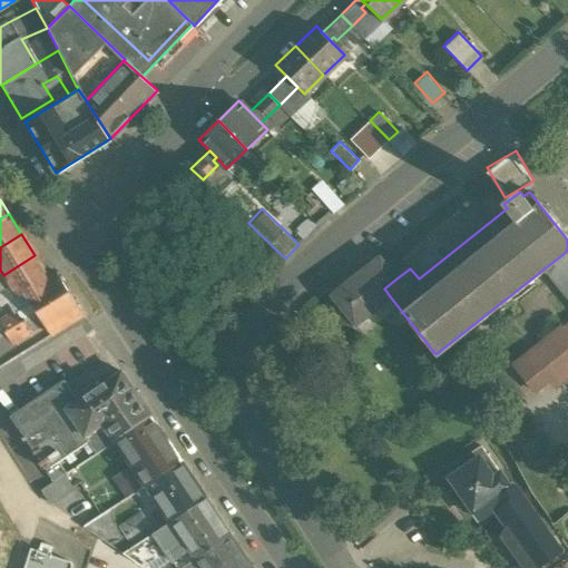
[(35,255),(3,275),(16,295),(23,292),(48,276),(35,255)]
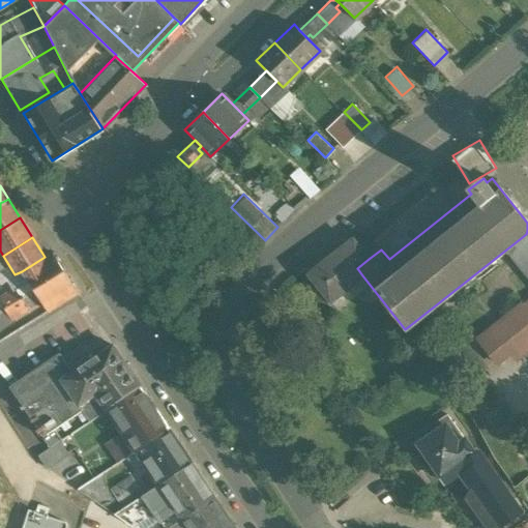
[(352,238),(309,273),(330,300),(362,275),(357,268),(369,259),(352,238)]
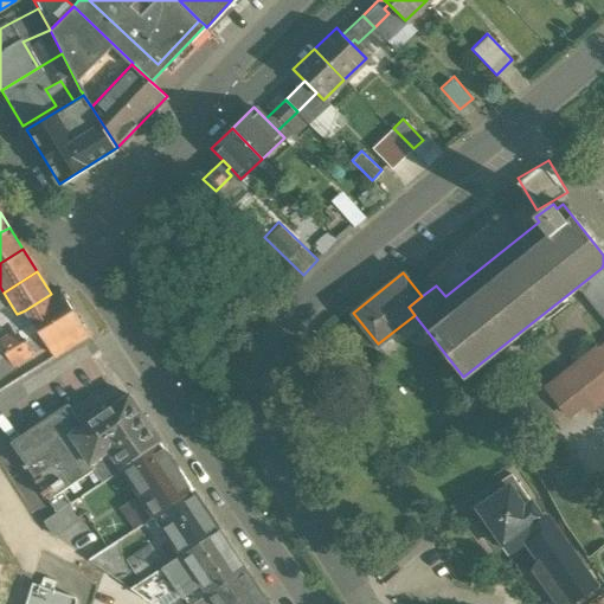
[(51,294),(25,310),(39,332),(72,310),(58,289),(51,294)]
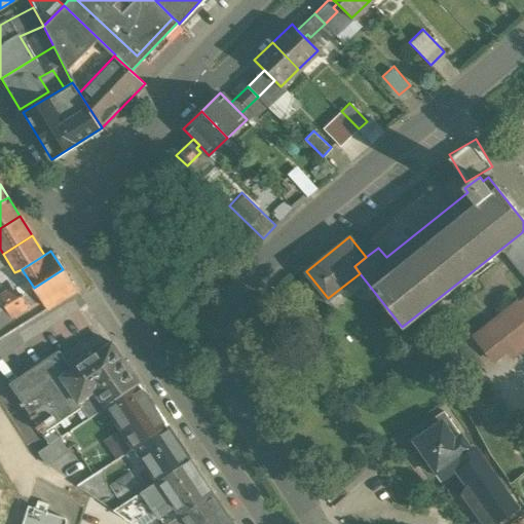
[(523,256),(515,264),(523,274),(523,256)]
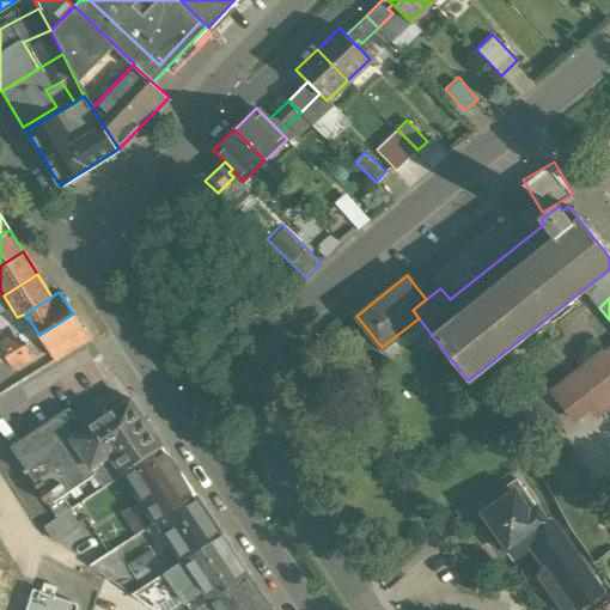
[(34,339),(32,340),(36,345),(37,347),(44,343),(53,358),(87,336),(73,313),(40,335),(34,339)]
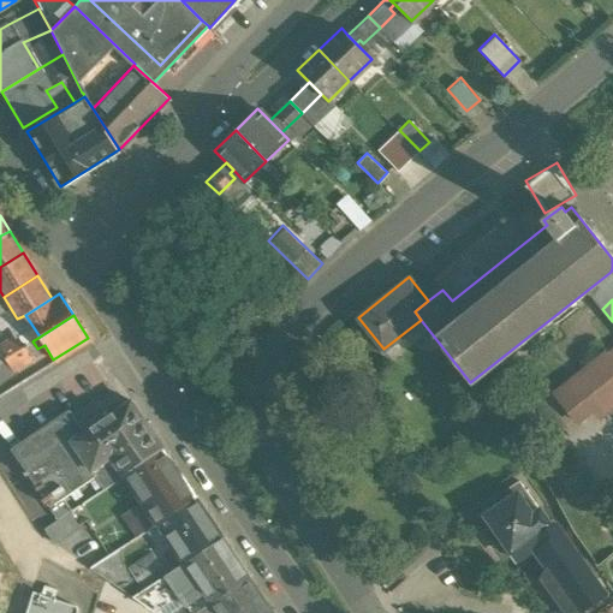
[(350,323),(331,340),(340,350),(359,333),(350,323)]
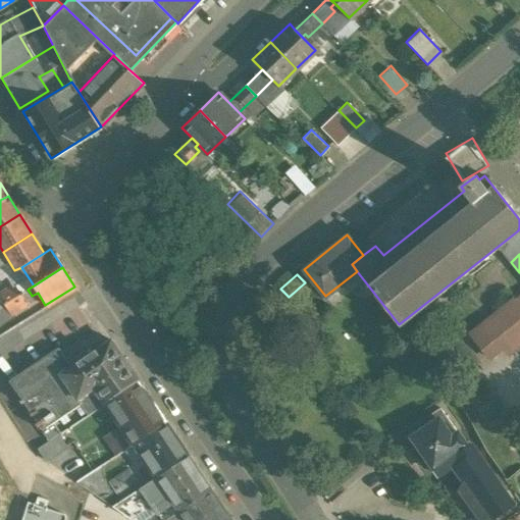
[(17,280),(0,291),(0,297),(4,304),(24,292),(20,286),(17,280)]
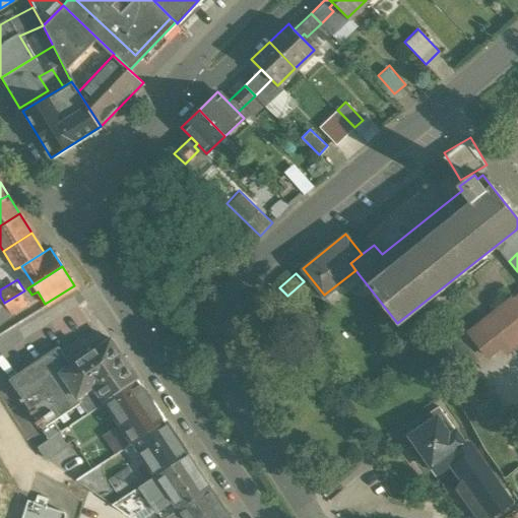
[(24,290),(4,303),(10,313),(30,300),(27,295),(24,290)]
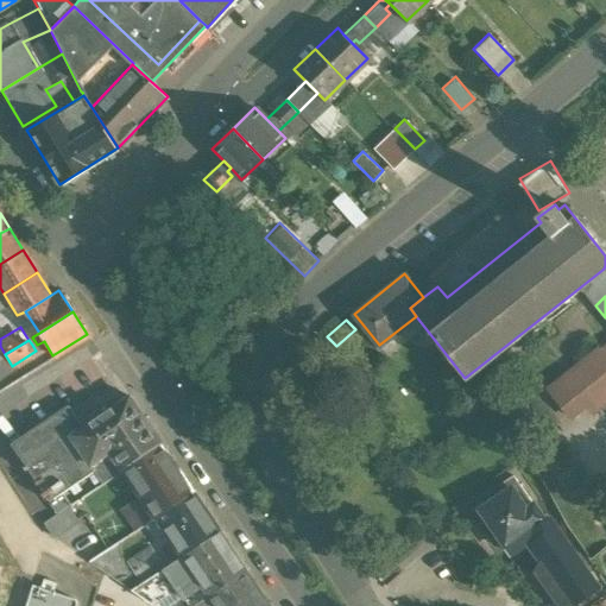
[(605,343),(547,391),(565,414),(579,402),(585,409),(605,391),(605,343)]
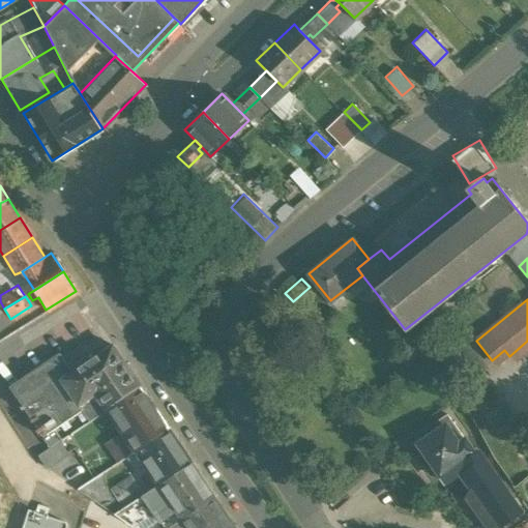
[(112,345),(60,380),(78,405),(94,392),(106,410),(140,386),(112,345)]
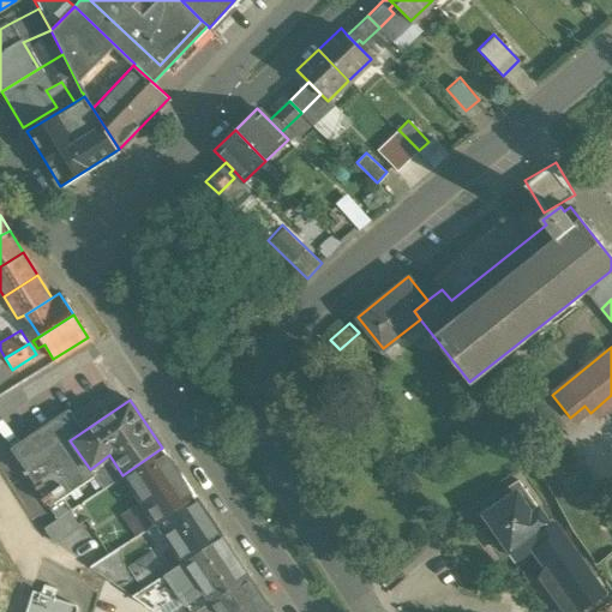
[(109,455),(90,469),(70,441),(105,417),(101,413),(73,430),(63,413),(10,448),(49,505),(94,477),(102,489),(123,475),(109,455)]
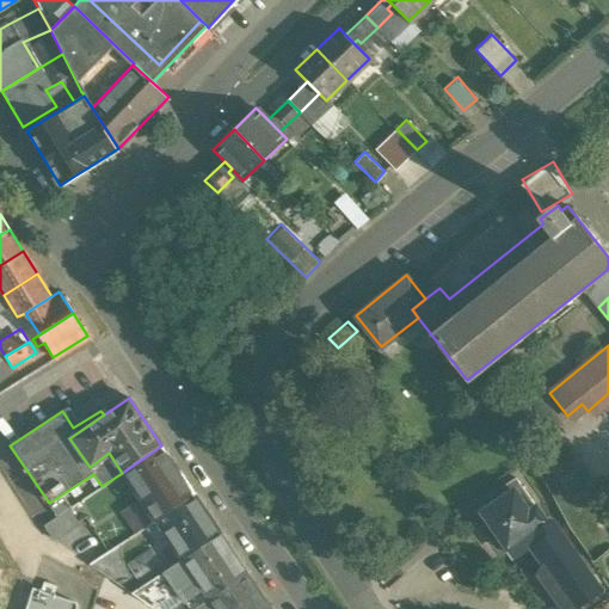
[(161,446),(122,473),(140,499),(153,521),(155,520),(194,493),(161,446)]
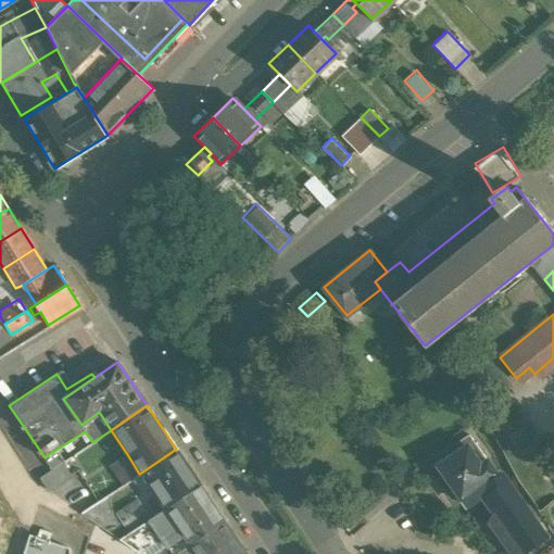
[(486,461),(467,433),(450,447),(454,453),(466,444),(480,464),(486,461)]
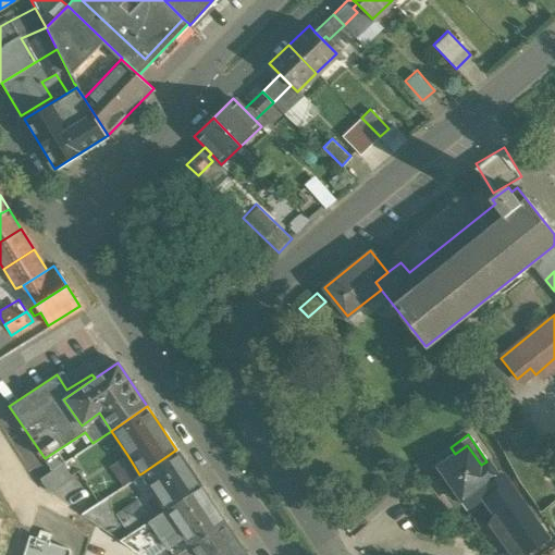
[(448,458),(438,466),(460,498),(463,497),(480,485),(495,473),(494,471),(486,461),(481,465),(467,445),(455,454),(448,458)]
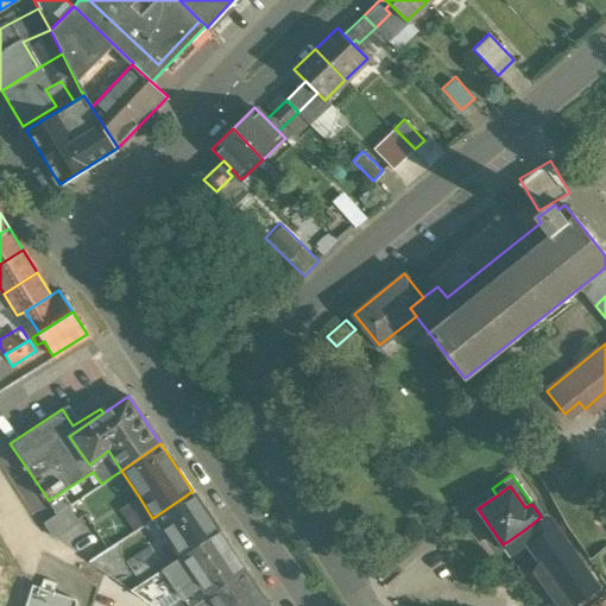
[(492,488),(484,493),(490,500),(497,496),(492,488)]
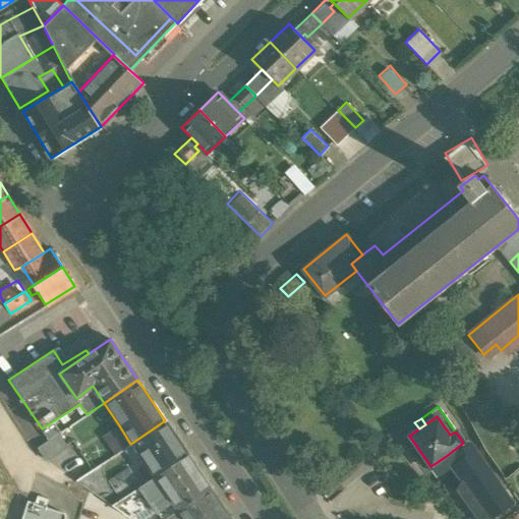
[(165,420),(132,443),(156,475),(188,454),(165,420)]
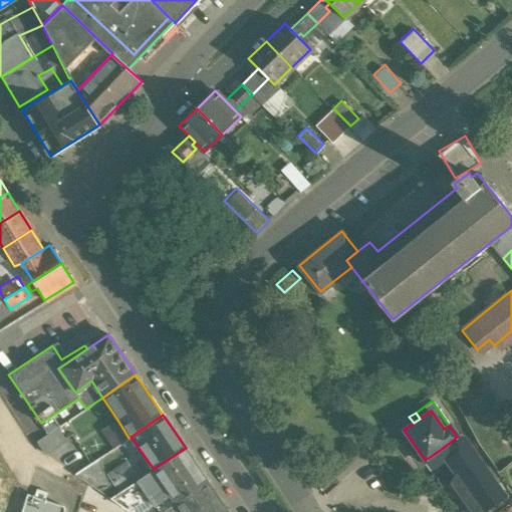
[(52,416),(41,423),(47,433),(58,426),(52,416)]
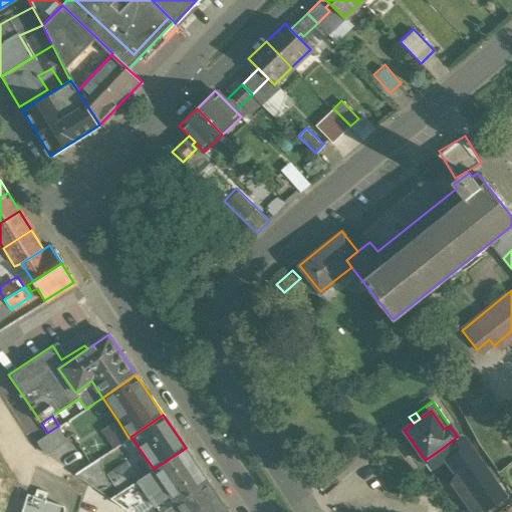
[(129,438),(117,420),(102,431),(112,448),(129,438)]
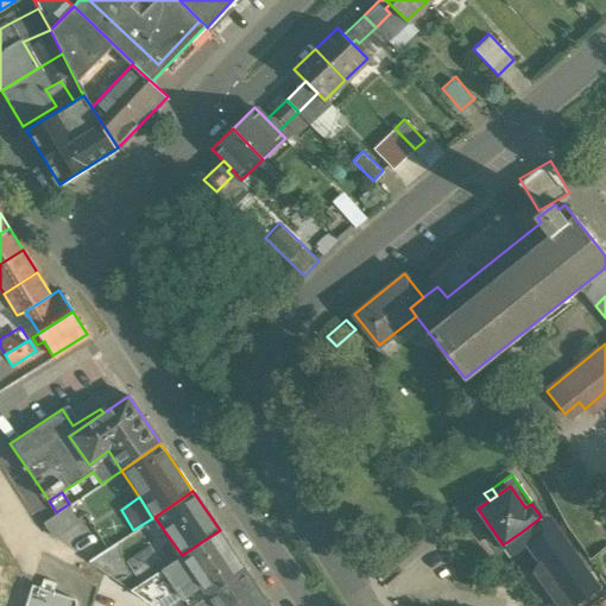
[(52,536),(76,519),(68,505),(43,522),(52,536)]
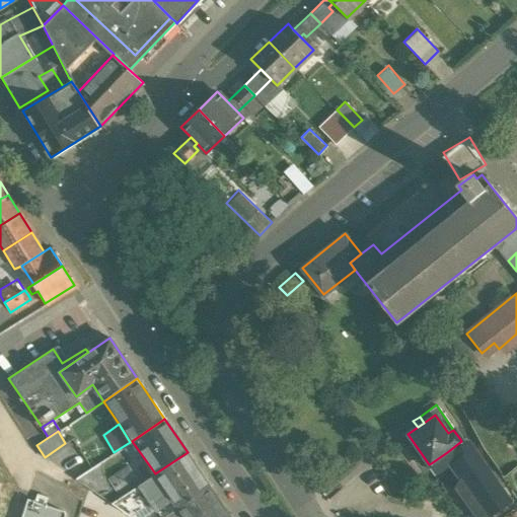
[(461,441),(447,452),(453,460),(451,461),(478,499),(468,505),(476,516),(489,516),(510,502),(463,437),(460,439),(461,441)]
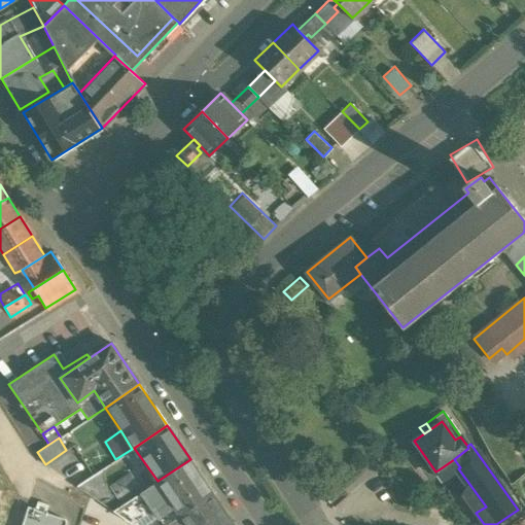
[(190,459),(158,481),(165,493),(180,516),(213,492),(190,459)]
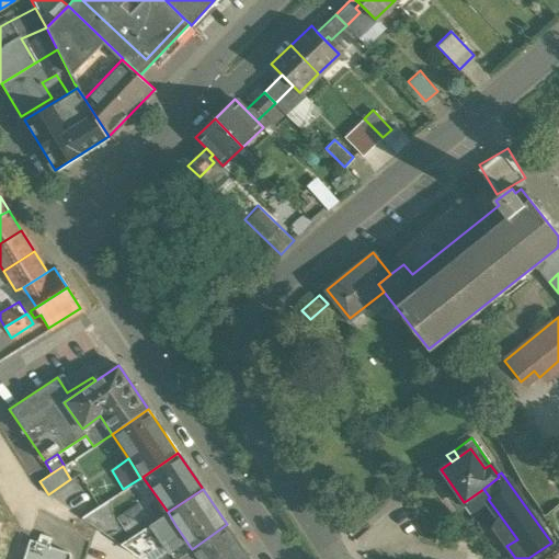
[(483,489),(466,501),(471,510),(486,500),(488,499),(490,498),(483,489)]
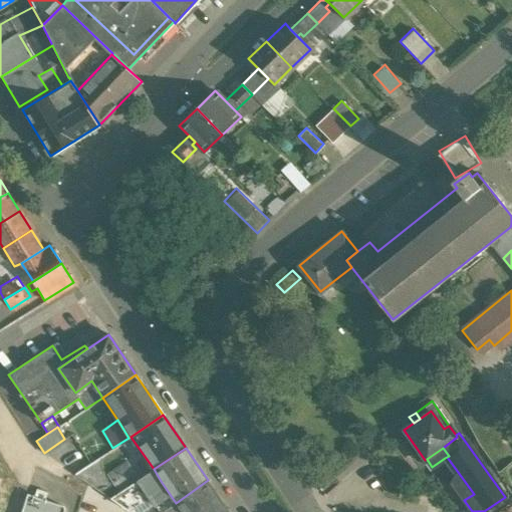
[(474,494),(447,457),(445,458),(456,473),(451,481),(464,500),(474,494)]
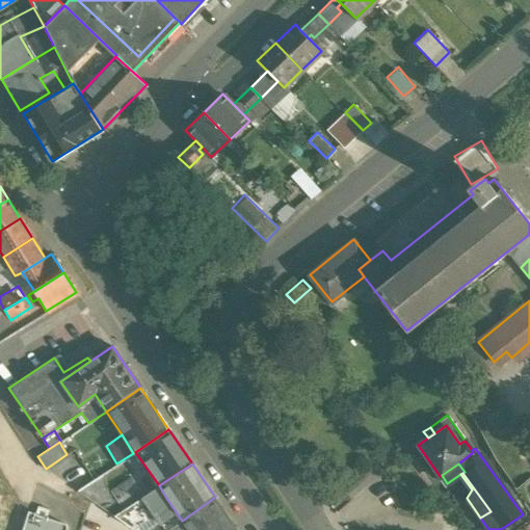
[(122,507),(141,495),(130,477),(110,491),(122,507)]
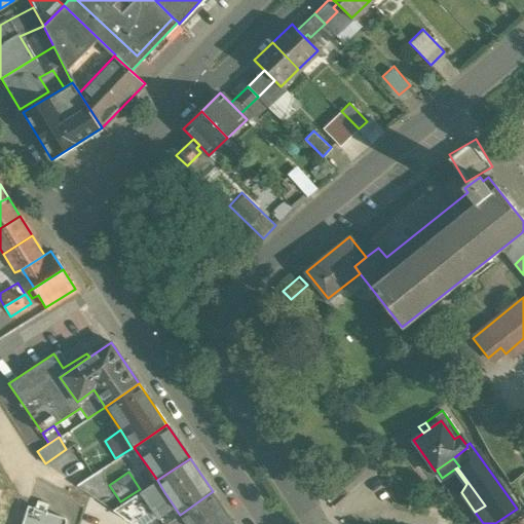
[(157,480),(113,510),(132,523),(156,507),(152,501),(164,492),(157,480)]
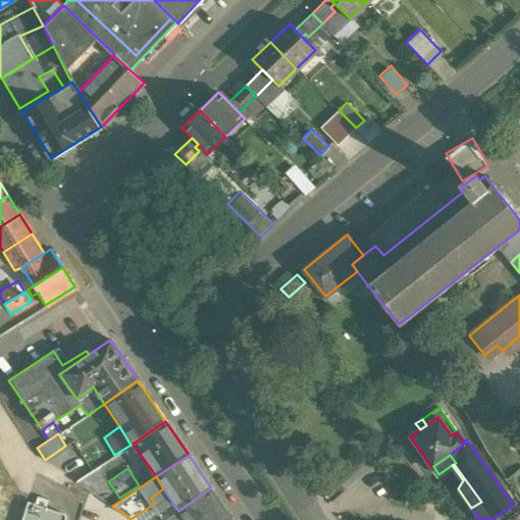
[(211,487),(178,511),(185,519),(201,519),(204,519),(202,516),(221,504),(211,487)]
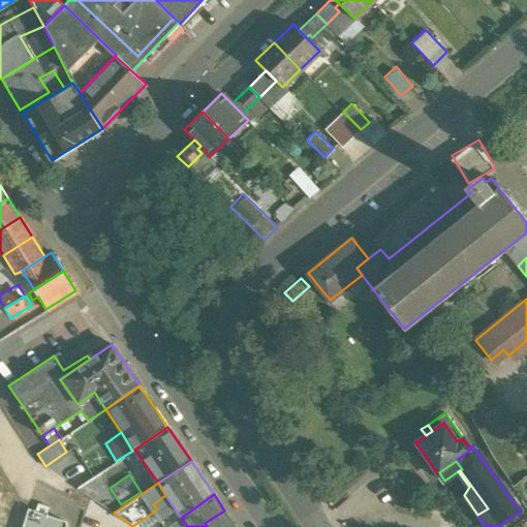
[(132,526),(136,526),(165,526),(181,518),(165,495),(153,504),(157,509),(132,526)]
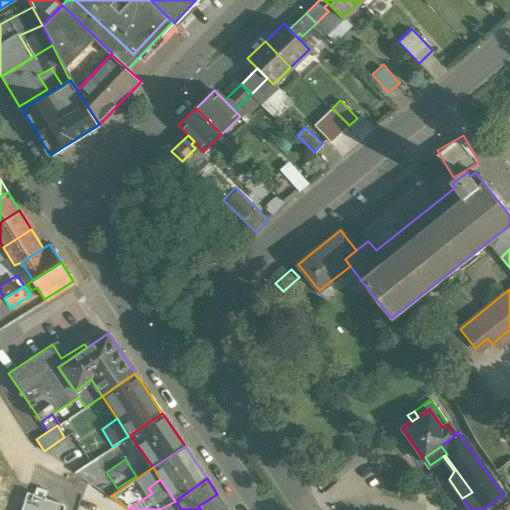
[(27,491),(20,509),(62,509),(64,507),(64,506),(63,504),(62,502),(61,502),(27,491)]
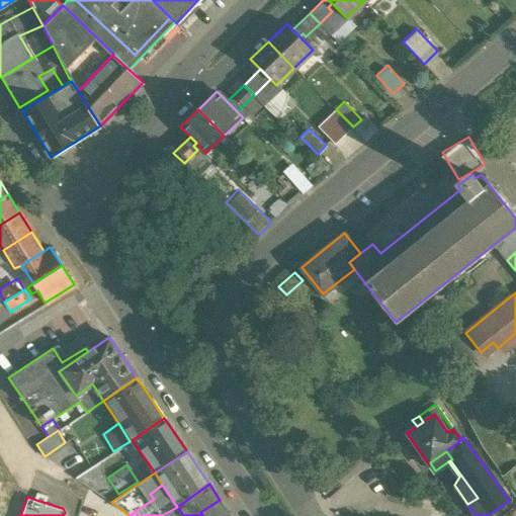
[(220,500),(200,512),(202,515),(199,515),(230,515),(220,500)]
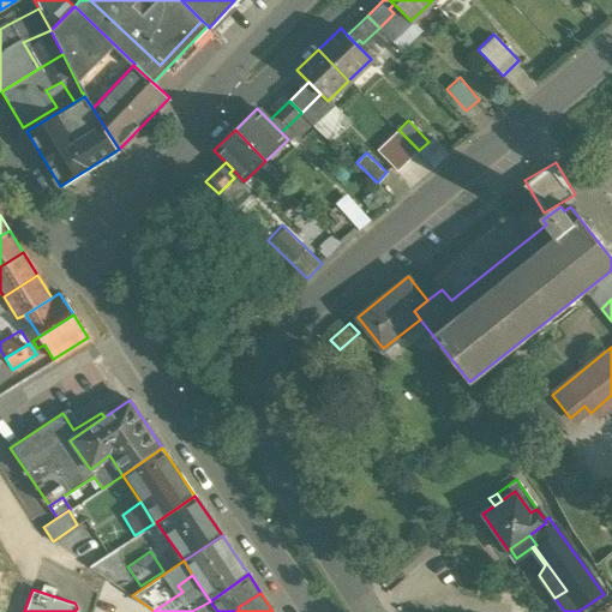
[(217,611),(210,601),(192,611),(217,611)]
